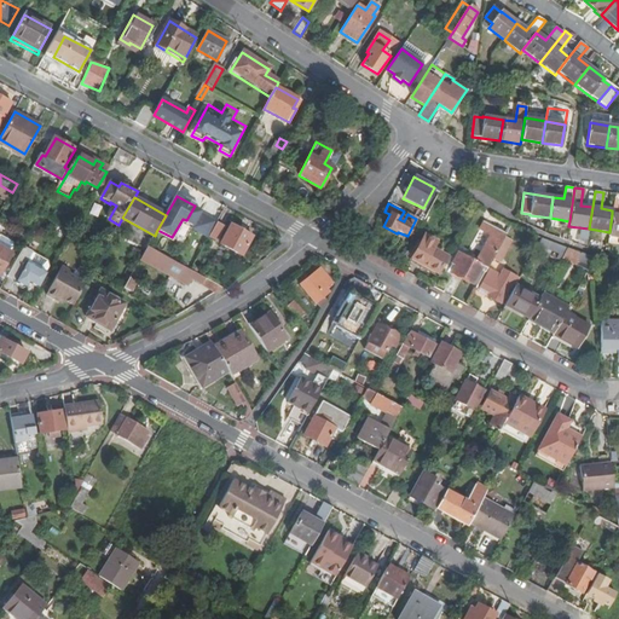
[(423,223),(426,217),(405,206),(403,210),(404,212),(408,214),(416,219),(423,223)]
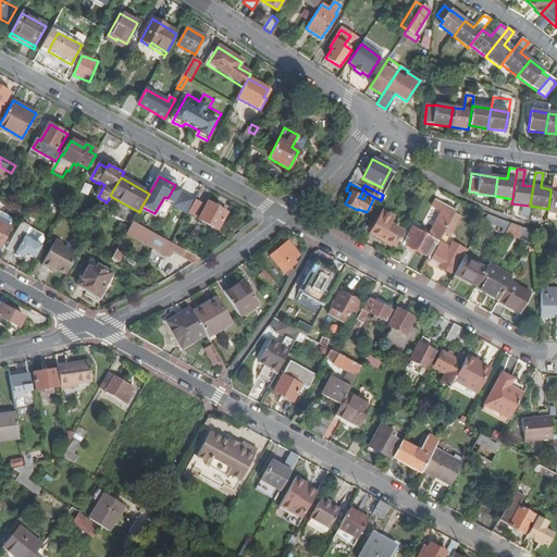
[(547,213),(556,214),(556,194),(551,193),(548,209),(547,213)]
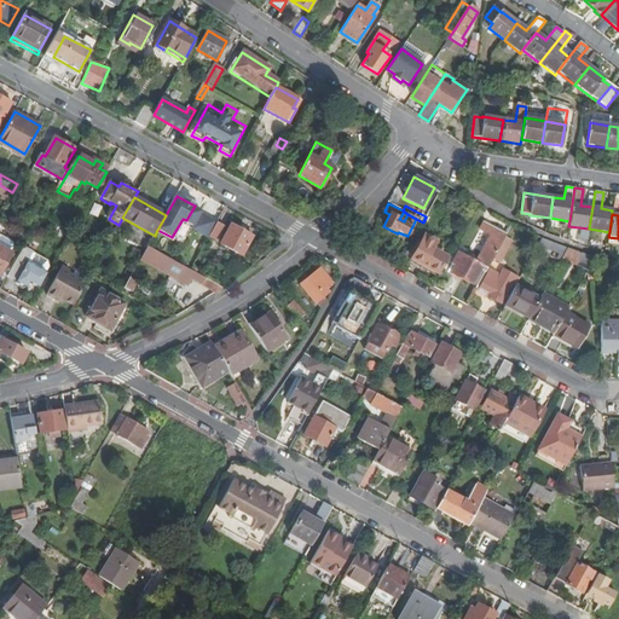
[(225,225),(219,221),(210,236),(218,241),(225,225)]
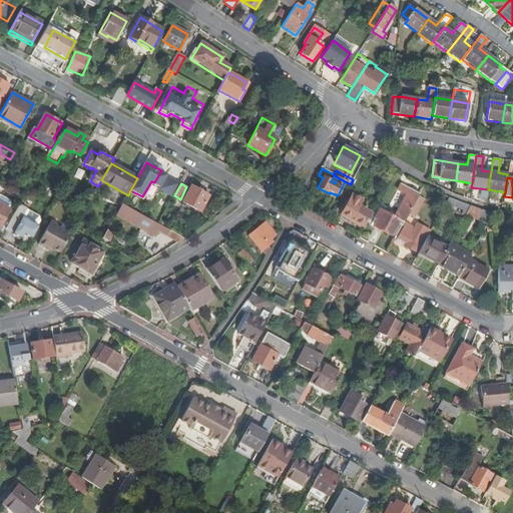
[(417,198),(419,194),(400,184),(397,190),(406,195),(394,217),(380,209),(375,218),(378,219),(374,226),(391,235),(400,220),(404,222),(408,214),(417,198)]
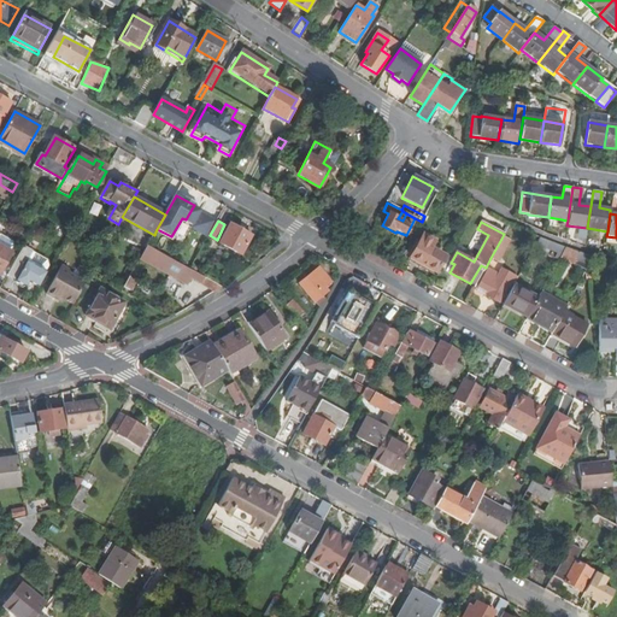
[(231,224),(221,244),(242,254),(252,235),(231,224)]
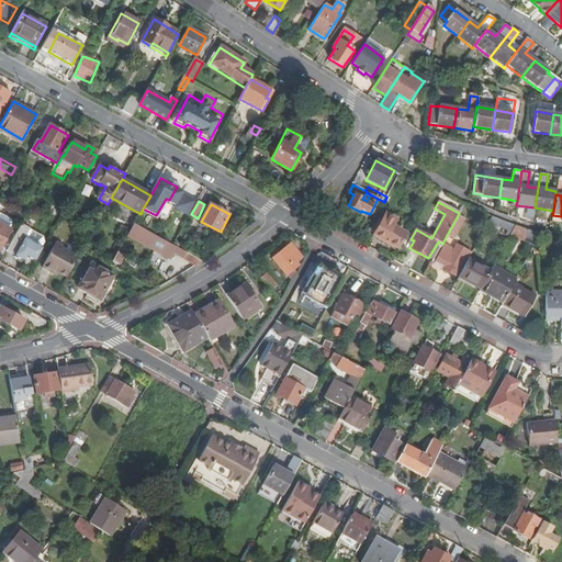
[(385,215),(374,235),(396,248),(404,236),(397,233),(398,231),(393,227),(396,221),(385,215)]
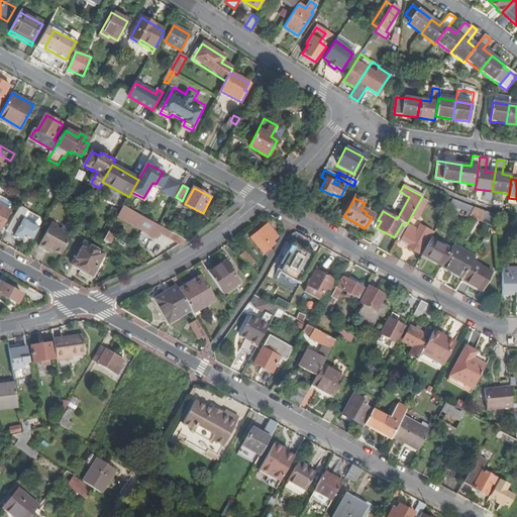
[(449,204),(449,205),(471,213),(474,207),(452,199),(449,204)]
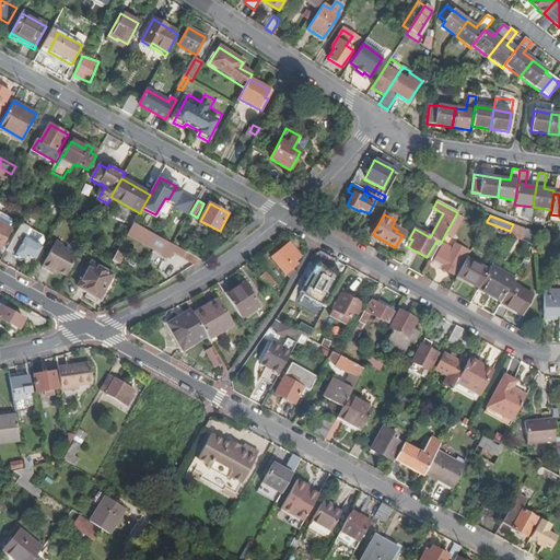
[(462,220),(455,217),(445,234),(452,238),(462,220)]
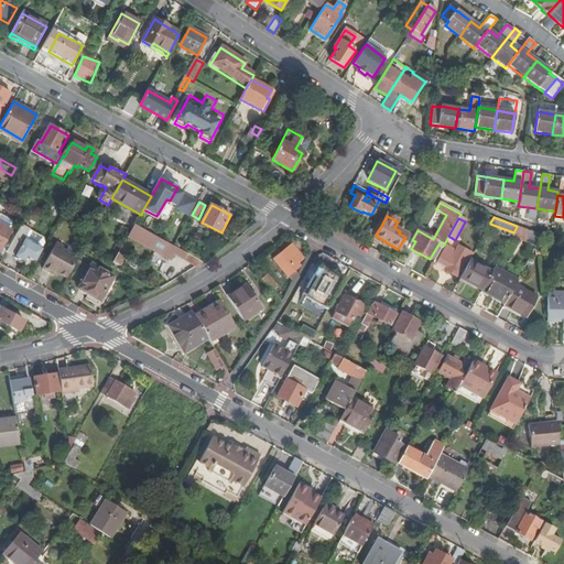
[(0,250),(6,241),(11,230),(0,224),(0,250)]
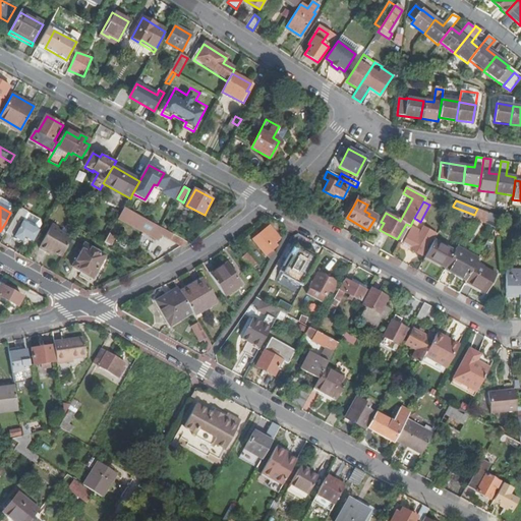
[(160,227),(125,208),(118,220),(158,241),(161,235),(181,246),(187,242),(160,227)]
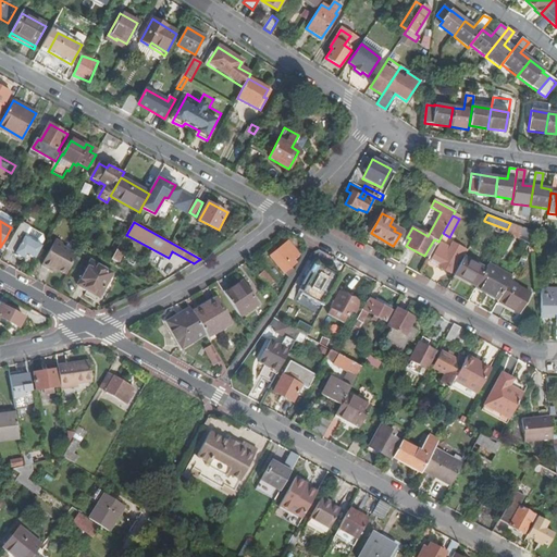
[(29,227),(22,223),(8,249),(15,254),(14,255),(24,259),(26,255),(35,259),(42,246),(41,245),(44,239),(42,235),(29,227)]
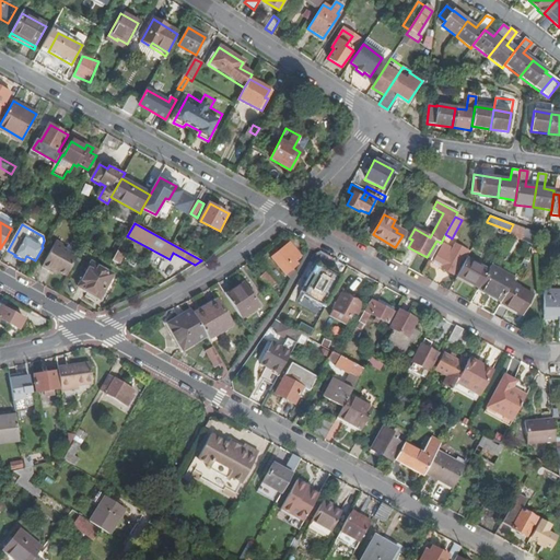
[(534,233),(513,224),(510,231),(506,235),(532,245),(534,241),(534,233)]
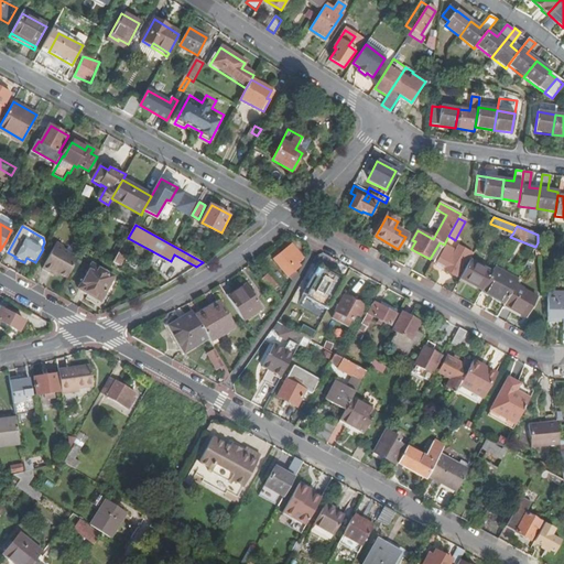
[(6,241),(11,243),(18,234),(11,230),(6,241)]
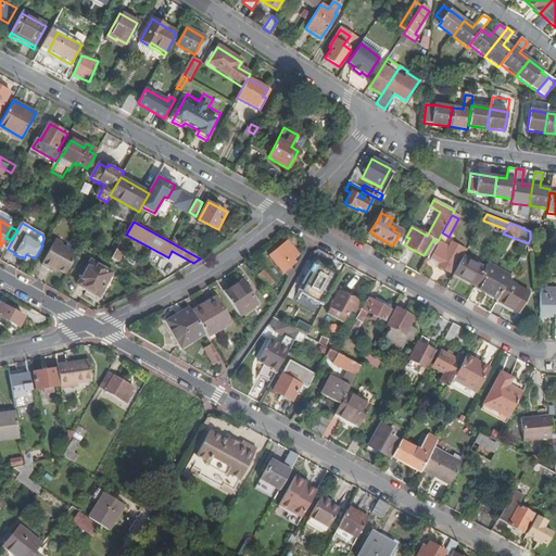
[(42,265),(66,276),(77,251),(53,240),(42,265)]
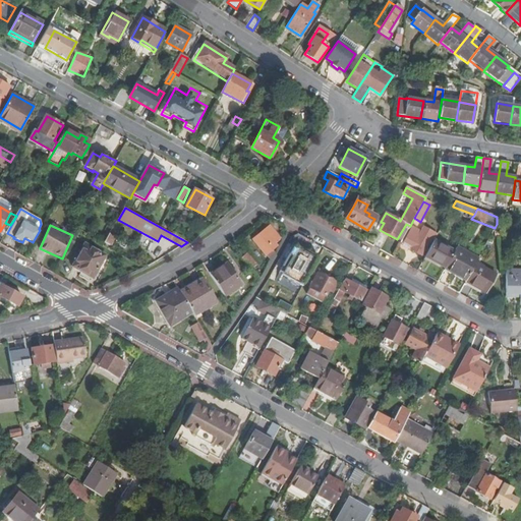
[(256,240),(269,254),(278,245),(276,242),(280,238),(271,227),(256,240)]
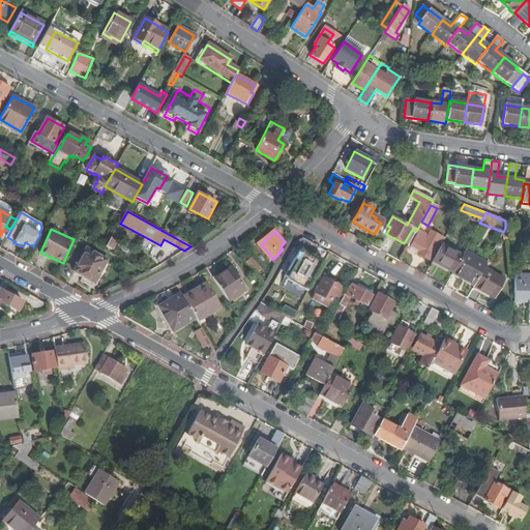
[(436,245),(440,247),(441,246),(444,239),(431,232),(429,237),(419,232),(410,246),(419,252),(417,255),(428,260),(436,245)]
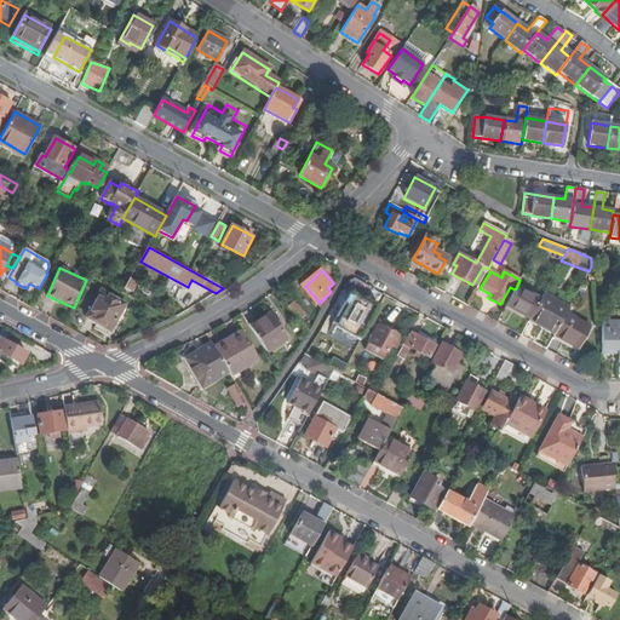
[(124,291),(135,293),(137,281),(127,279),(124,291)]
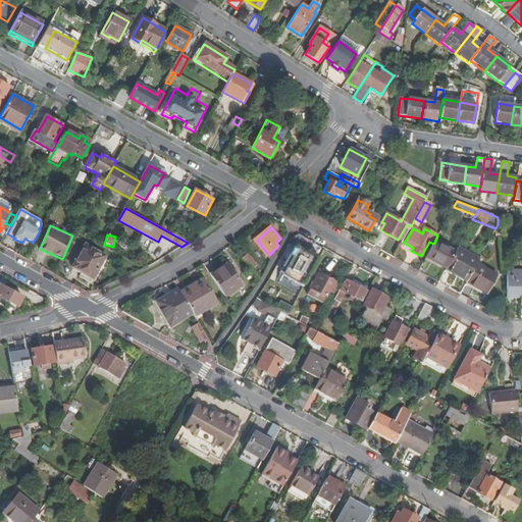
[(433,244),(426,258),(446,269),(446,268),(455,253),(434,243),(433,244)]
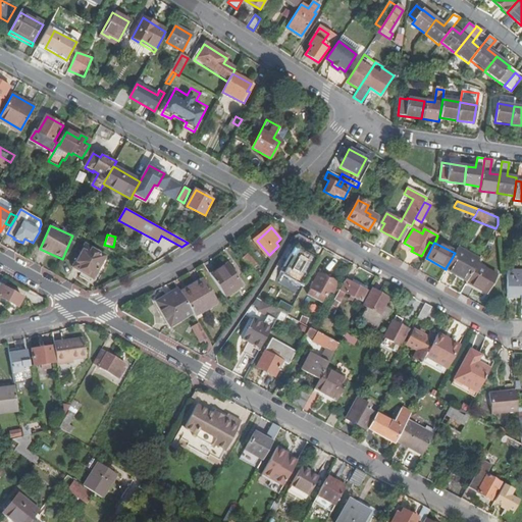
[(72,268),(93,280),(106,258),(86,246),(72,268)]
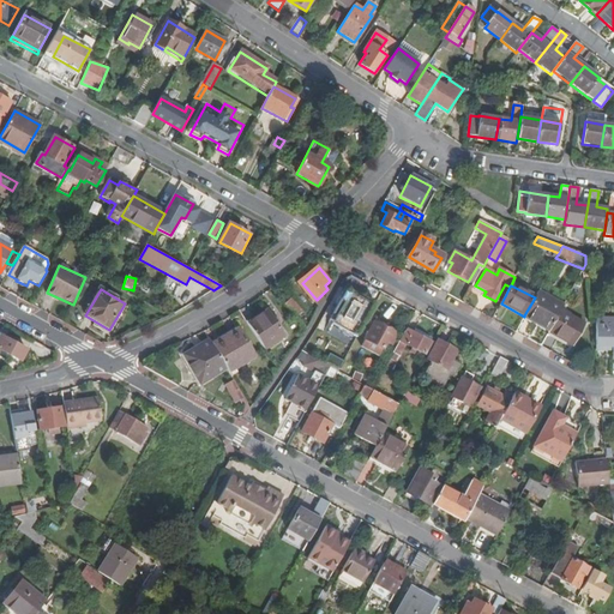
[(524,315),(549,329),(560,311),(563,305),(537,292),(535,298),(524,315)]
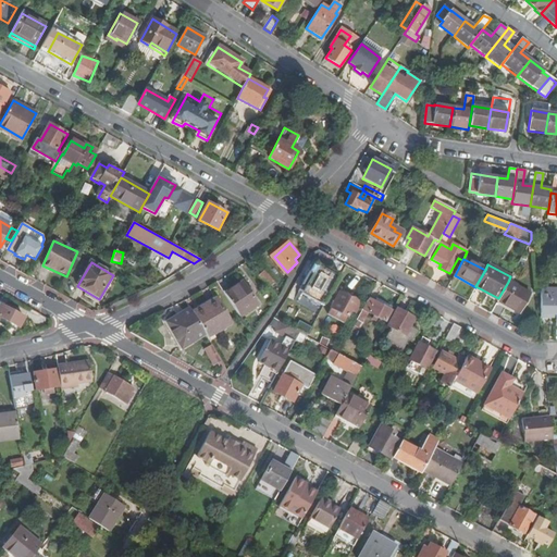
[(309,268),(301,282),(320,293),(327,279),(309,268)]
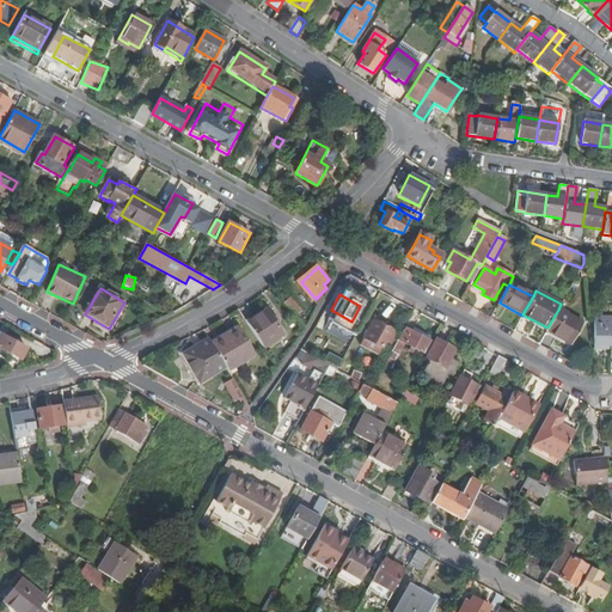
[(292,299),(285,304),(294,317),(301,311),(292,299)]
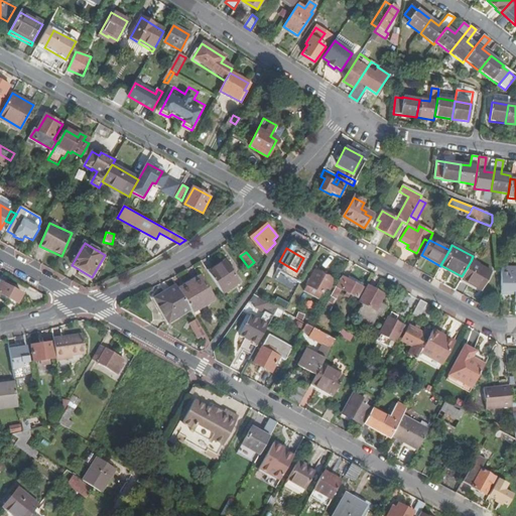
[(210,272),(223,293),(240,282),(227,261),(210,272)]
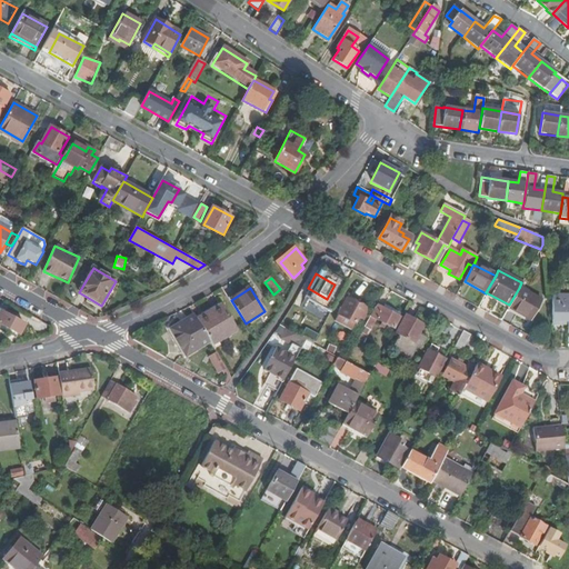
[(519,288),(509,305),(507,308),(530,321),(541,300),(519,288)]
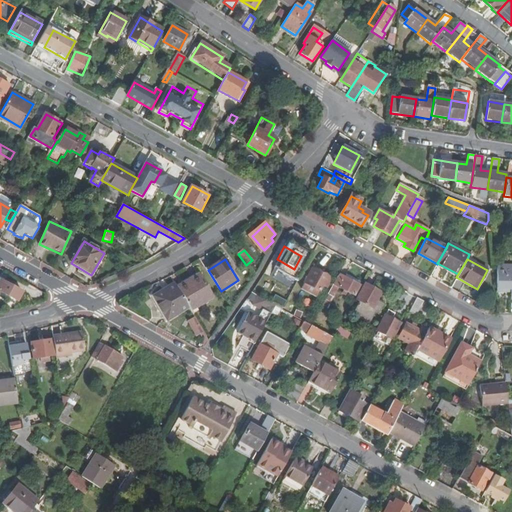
[(511,298),(511,266),(496,266),(496,289),(510,289),(510,299),(511,298)]
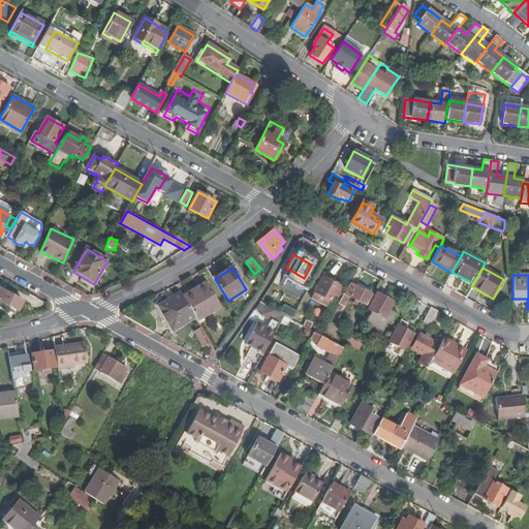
[(314,293),(311,299),(327,307),(333,296),(337,298),(342,288),(321,278),(313,292),(314,293)]
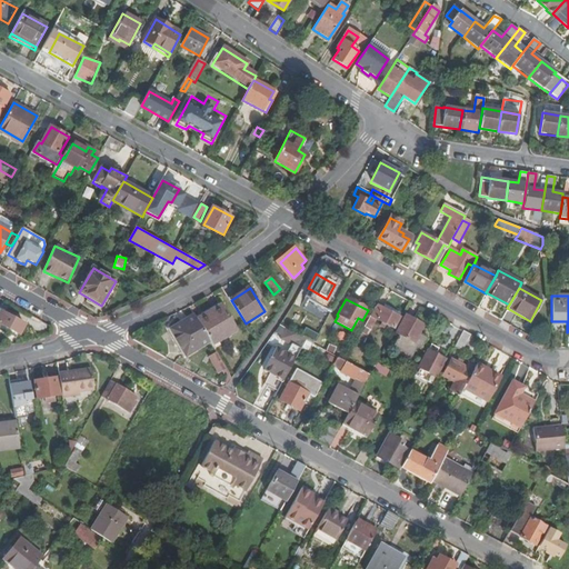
[(223,305),(198,319),(210,339),(213,345),(238,330),(223,305)]
